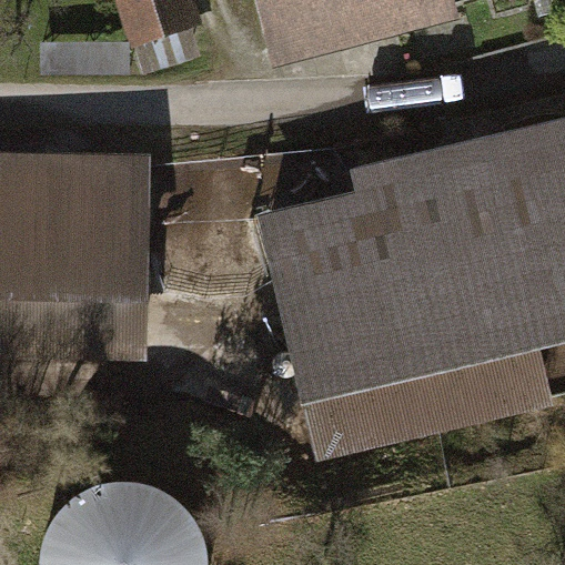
[(117,0),(132,43),(139,41),(150,74),(204,56),(193,22),(199,21),(191,0),(117,0)]
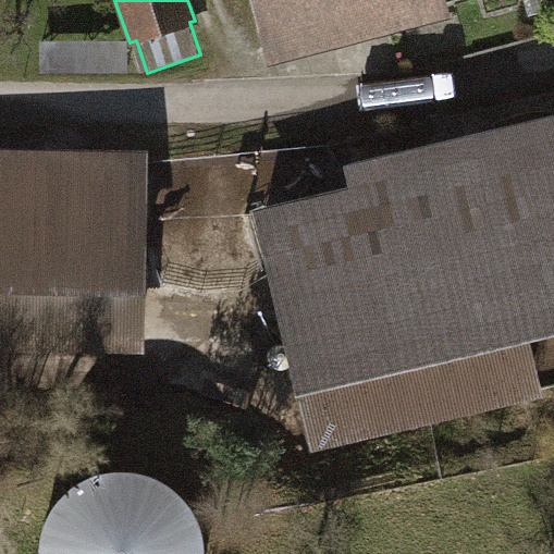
[(453,1),(457,0),(253,0),(270,64),(456,15),(453,1)]
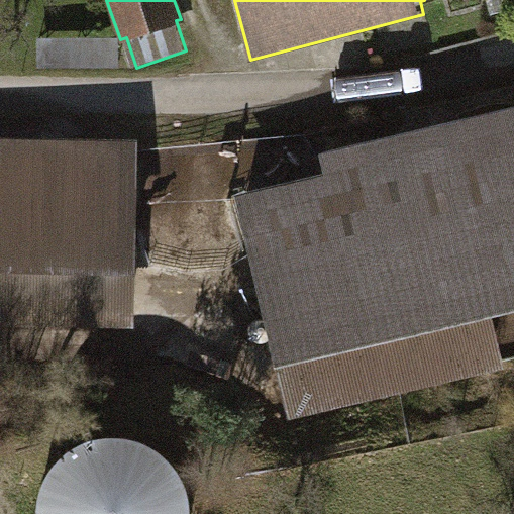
[(114,36),(36,37),(36,68),(115,66),(114,36)]
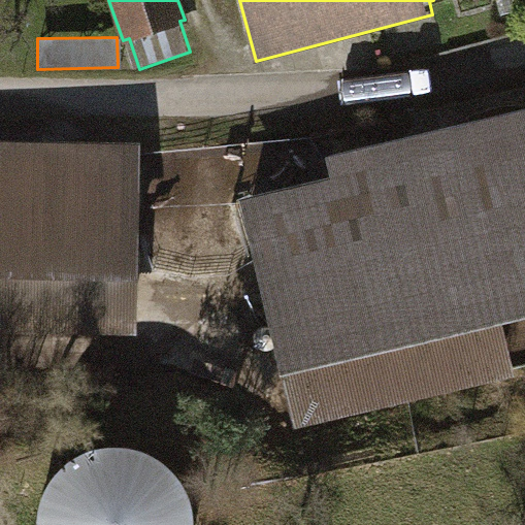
[(332,174),(238,195),(291,428),(515,378),(501,319),(524,313),(524,109),(328,154),(332,174)]
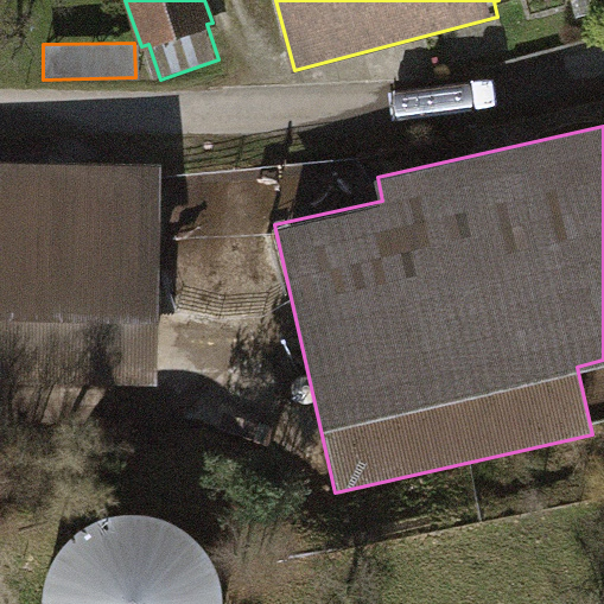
[(161,160),(0,158),(0,385),(158,387),(161,160)]
